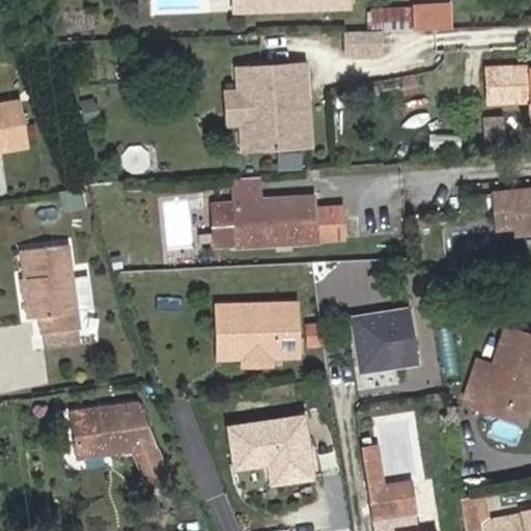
[(244,0),(224,0),(225,11),(245,10),(244,0)]
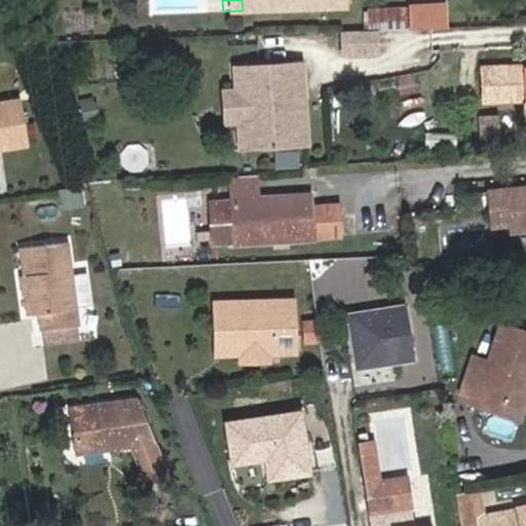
[(241,0),(242,10),(338,7),(337,0),(241,0)]
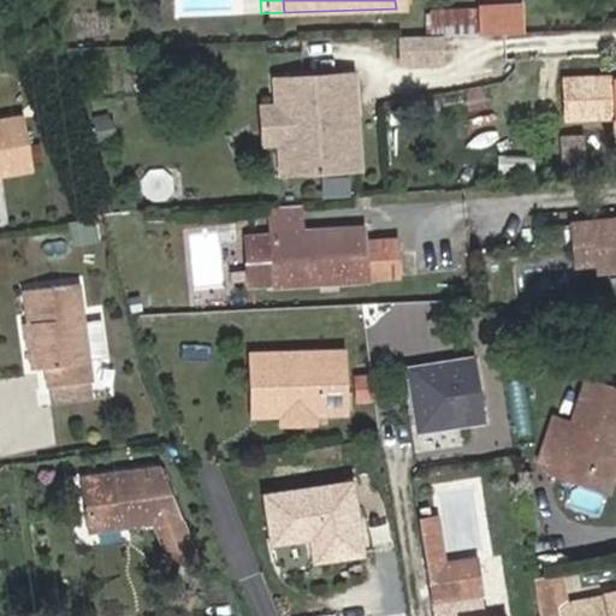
[(425,29),(471,34),(473,10),(427,5),(425,29)]
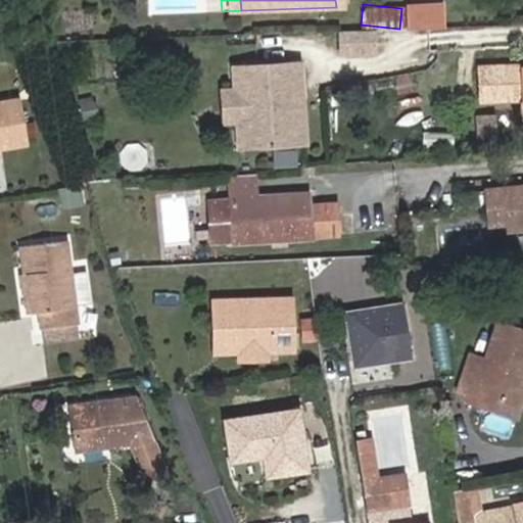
[(440,5),(405,4),(405,28),(434,27),(440,27),(440,5)]
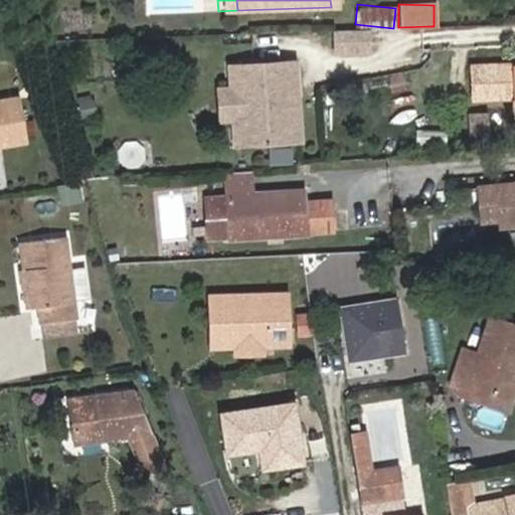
[(368,28),(334,29),(334,51),(368,50),(368,28)]
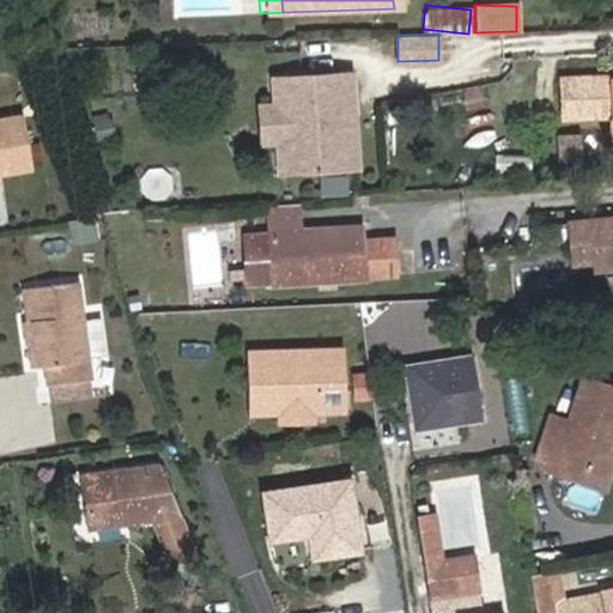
[(351,72),(272,77),(273,104),(280,110),(281,131),(274,139),(277,171),(354,167),(352,115),(343,115),(343,101),(352,101),(351,72)]
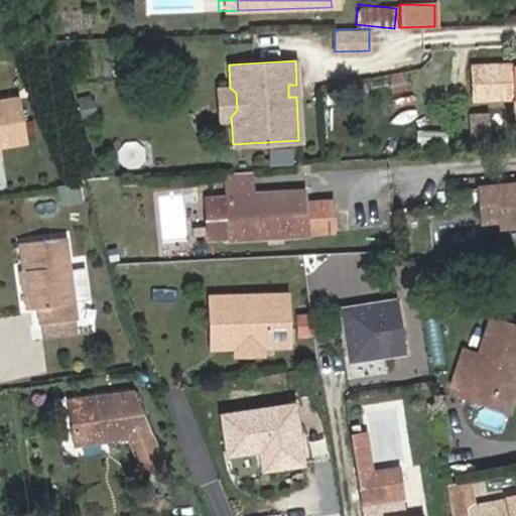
[(515,116),(515,67),(472,69),(473,99),(513,98),(514,117),(515,116)]
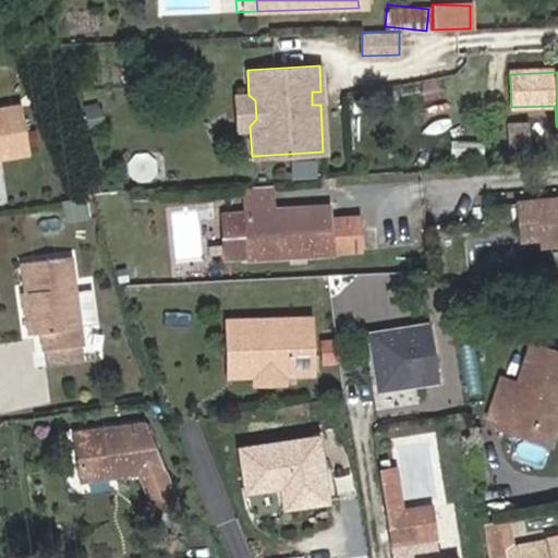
[(436,80),(417,81),(419,98),(437,97),(436,80)]
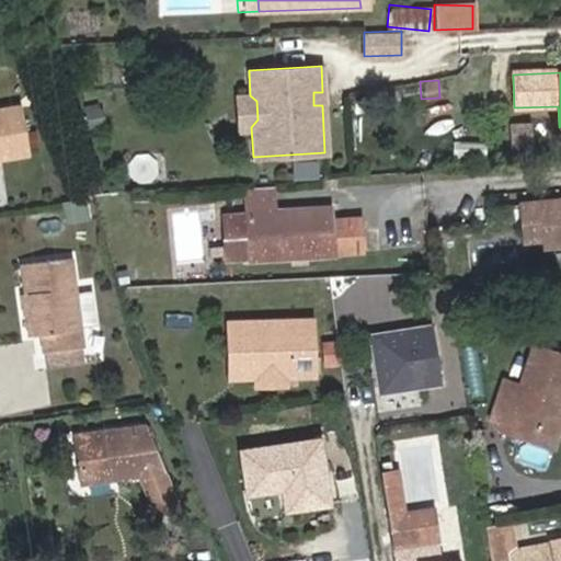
[(322,92),(313,92),(313,105),(322,105),(322,92)]
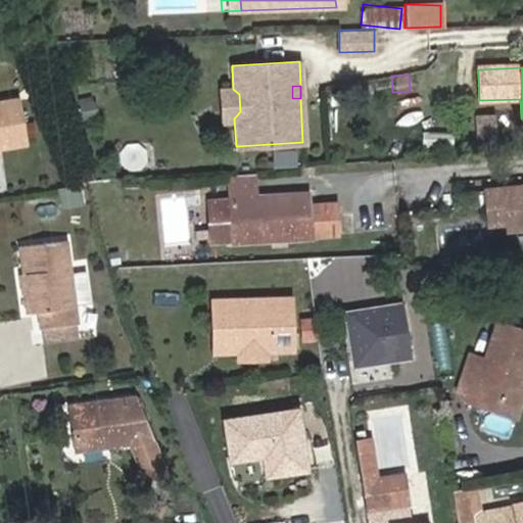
[(233,89),(221,89),(222,120),(234,119),(240,111),(239,94),(233,89)]
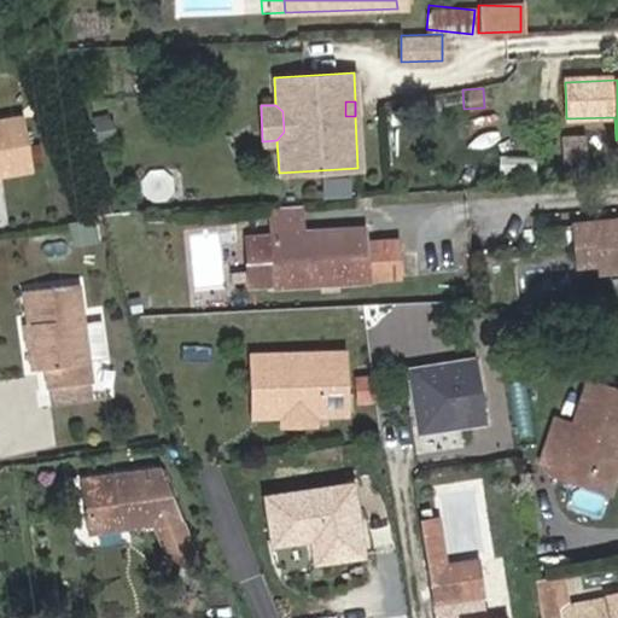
[(0,173),(19,170),(13,121),(0,122),(0,173)]
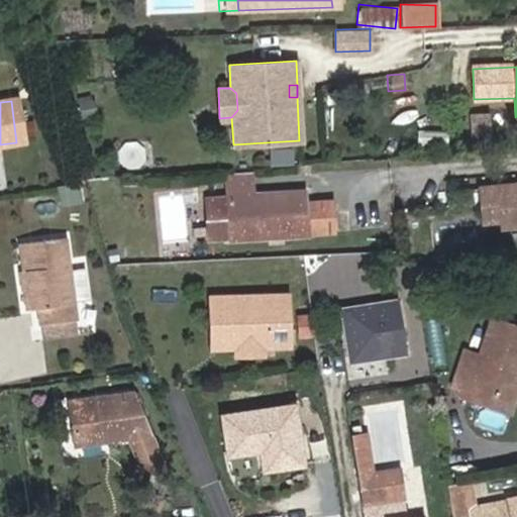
[(487,136),(486,115),(471,116),(471,136),(487,136)]
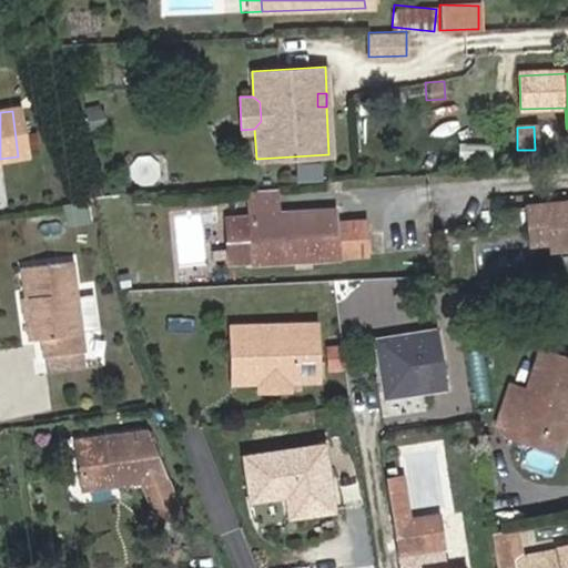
[(495,159),(494,141),(457,143),(457,161),(495,159)]
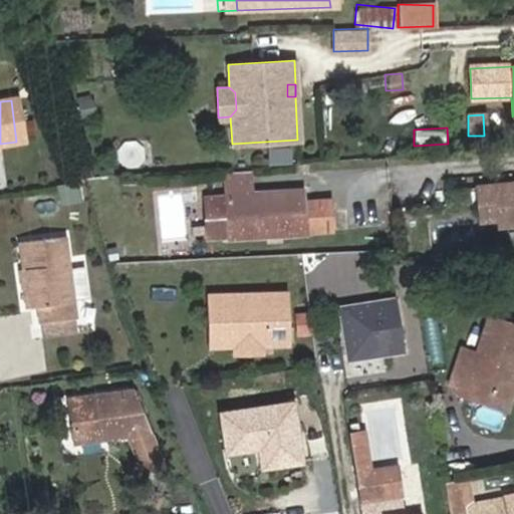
[(288,163),(288,149),(269,149),(269,162),(288,163)]
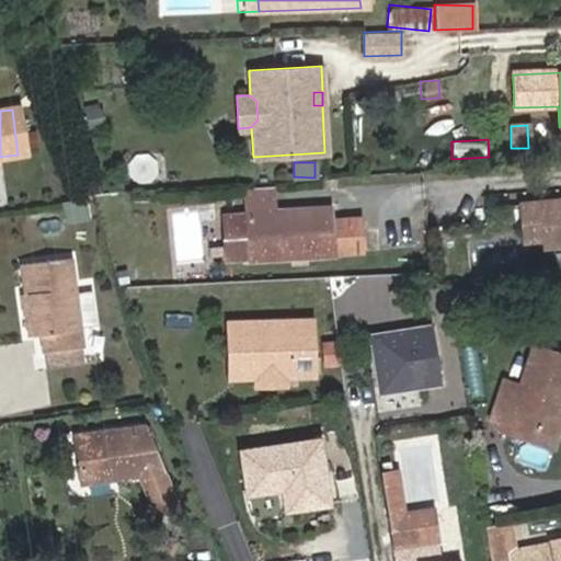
[(245,183),(248,215),(281,213),(278,181),(245,183)]
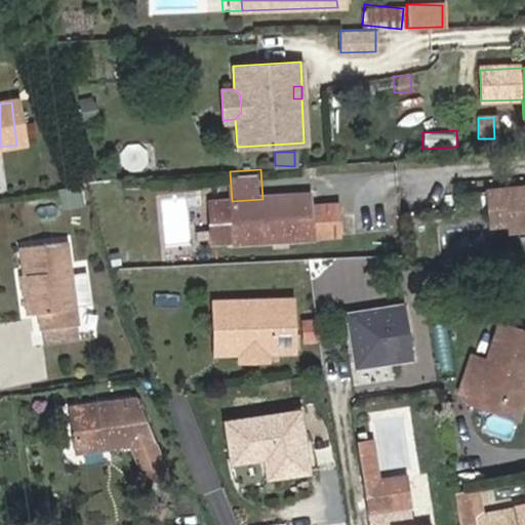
[(84,203),(80,186),(57,190),(62,208),(84,203)]
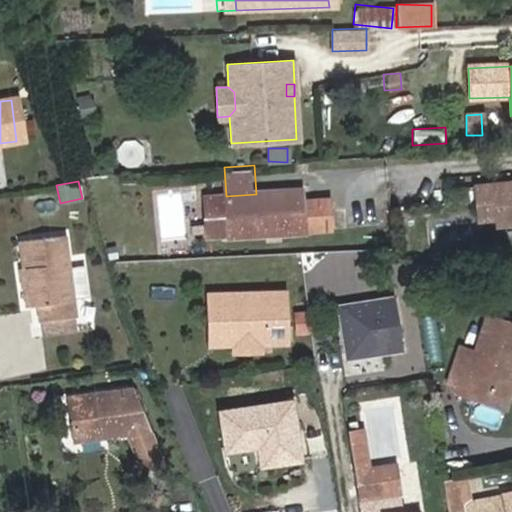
[(511,181),(477,184),(480,218),(498,216),(498,223),(511,222),(511,181)]
